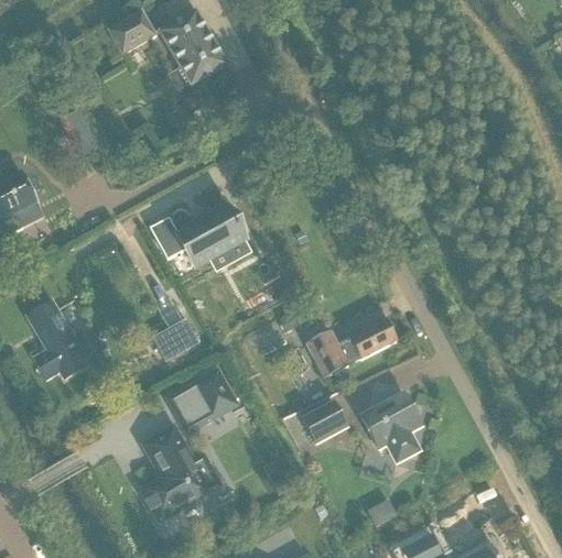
[(161,30),(193,84),(228,63),(197,9),(161,30)]
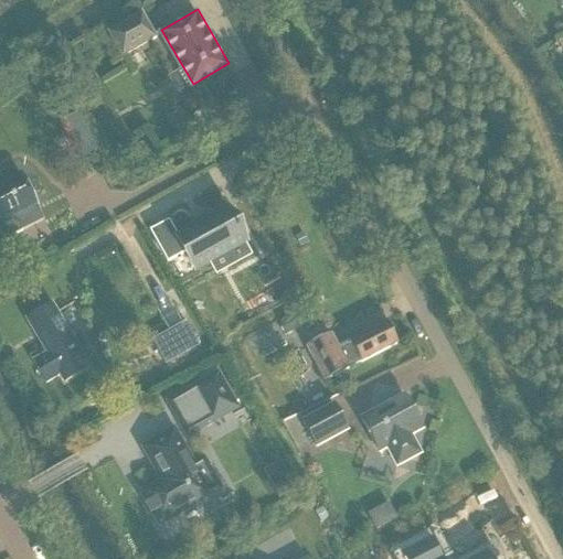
[(110,29),(124,52),(158,33),(144,10),(110,29)]
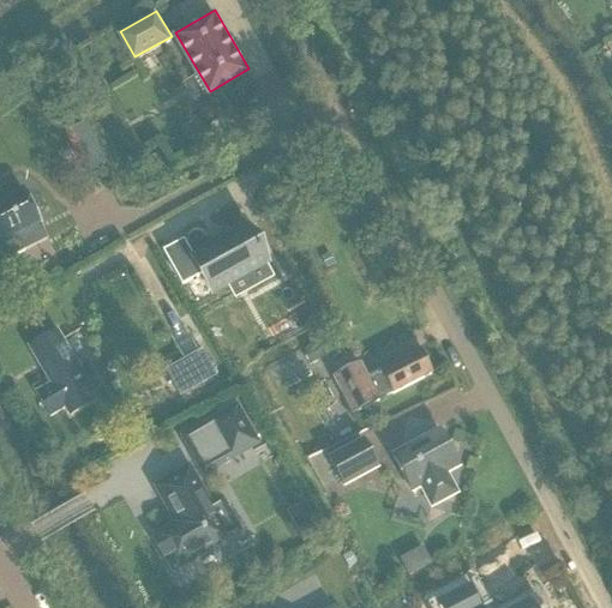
[(0,196),(0,245),(6,257),(28,246),(19,232),(43,218),(24,184),(0,196)]
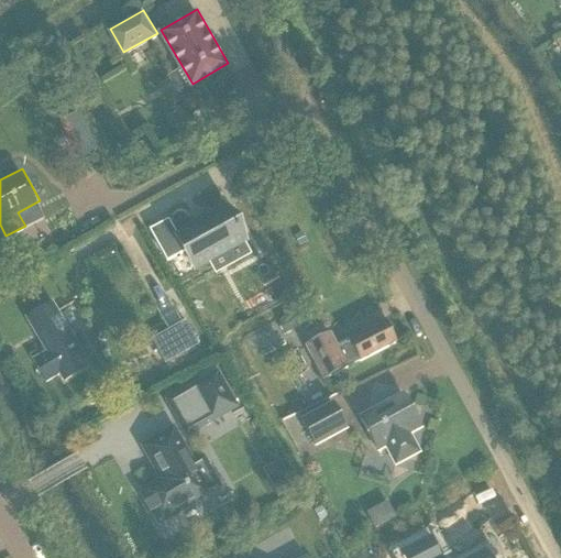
[(197,265),(227,249),(233,261),(252,250),(245,239),(248,238),(228,203),(179,230),(171,215),(151,226),(168,258),(187,248),(197,265)]
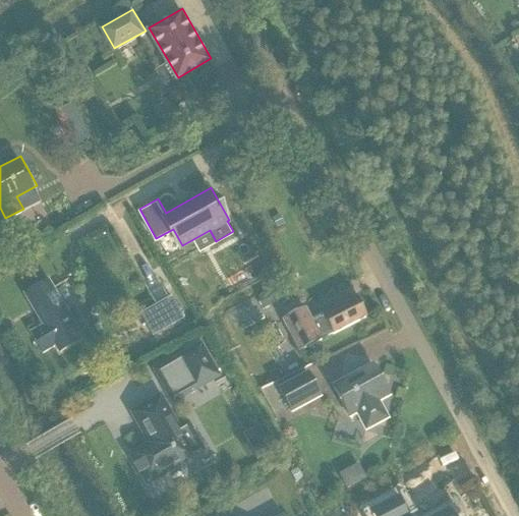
[(282,211),(275,214),(278,223),(286,220),(282,211)]
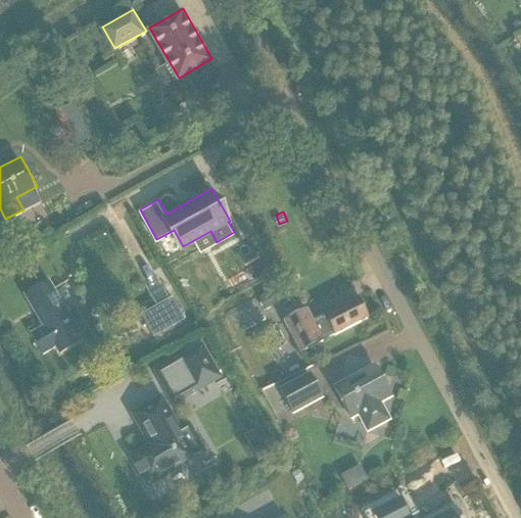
[(61,350),(85,336),(50,279),(27,292),(45,323),(33,331),(45,350),(57,343),(61,350)]
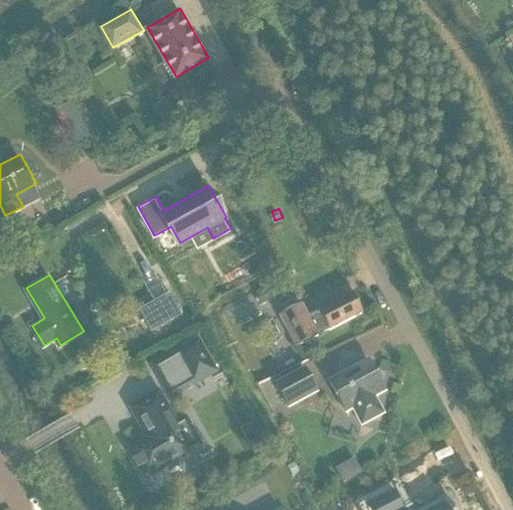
[(331,327),(363,310),(353,290),(321,307),(310,313),(304,301),(282,312),(298,344),(320,333),(319,332),(331,326),(331,327)]
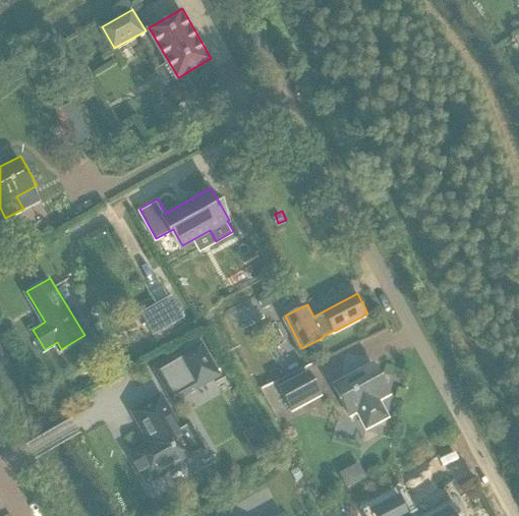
[(156,333),(186,316),(174,294),(143,310),(156,333)]
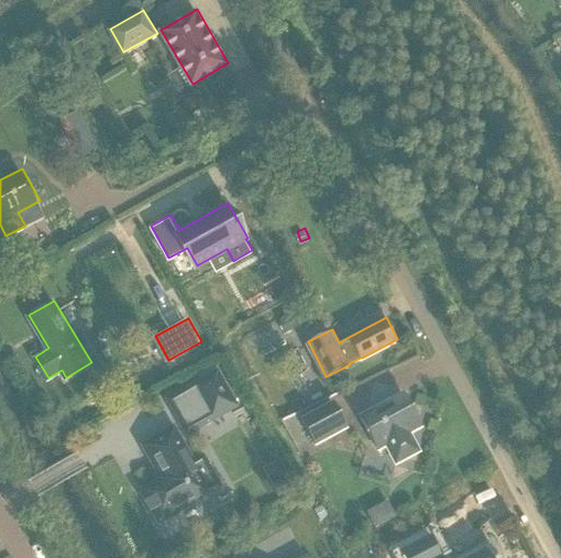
[(237,403),(219,370),(195,384),(213,416),(237,403)]
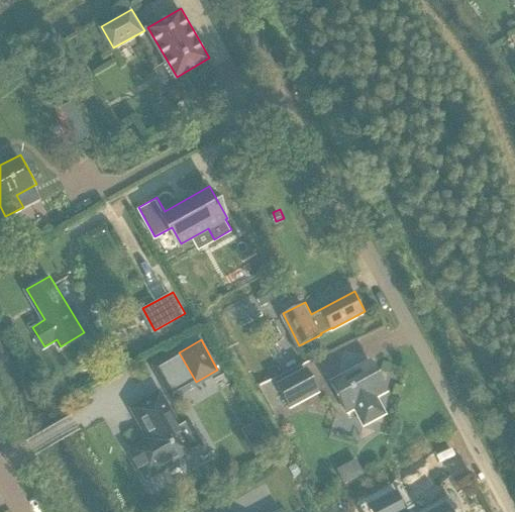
[(357,404),(368,421),(387,410),(378,394),(389,387),(373,359),(333,380),(349,408),(357,404)]
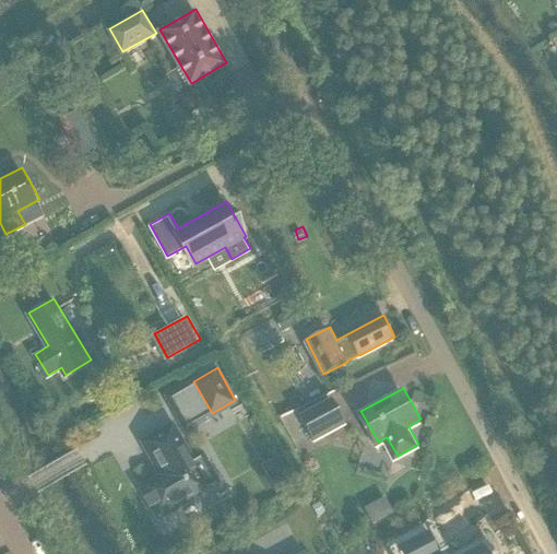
[(333,397),(303,413),(316,436),(346,420),(333,397)]
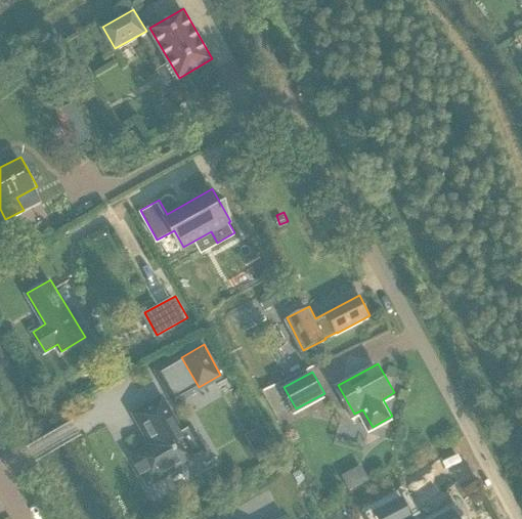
[(150,481),(196,456),(205,450),(189,425),(181,430),(163,397),(136,413),(155,444),(135,455),(150,481)]
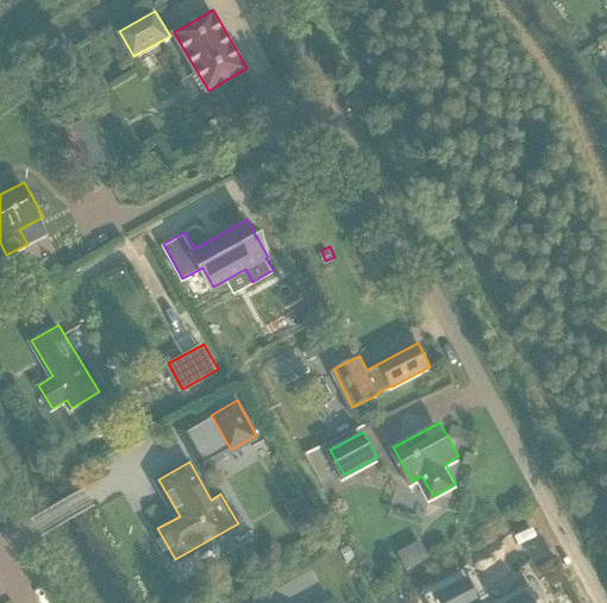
[(349,542),(342,547),(348,558),(355,553),(349,542)]
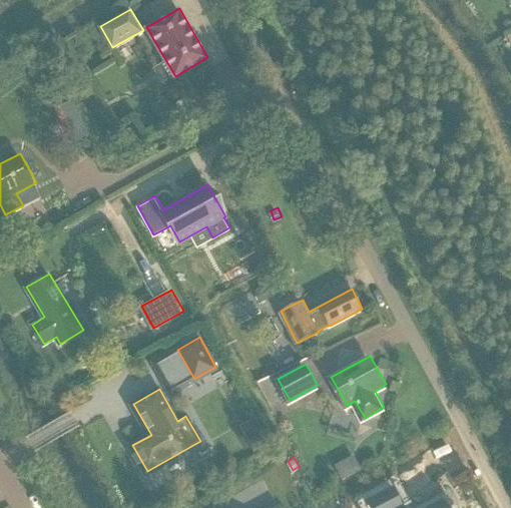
[(404,507),(405,507),(394,487),(367,501),(371,507),(441,507),(439,503),(428,507),(404,507)]
